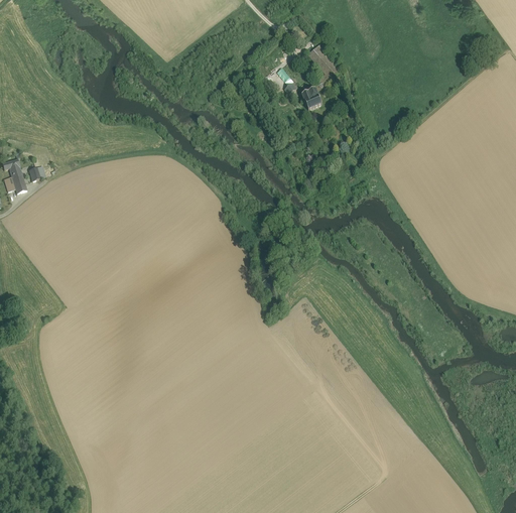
[(343,71),(319,45),(309,54),(326,73),(313,84),(319,91),(343,71)]
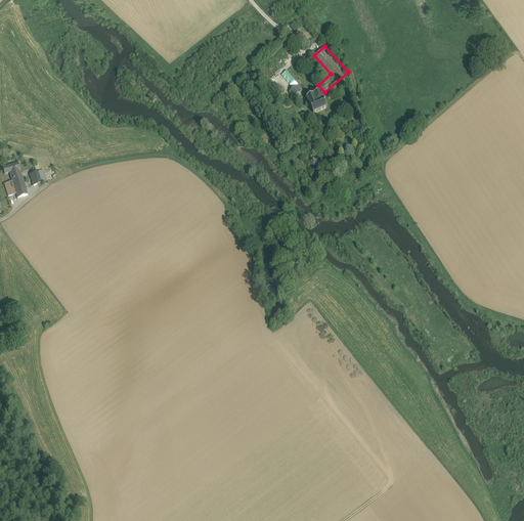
[(297,84),(286,70),(281,73),(294,87),(297,84)]
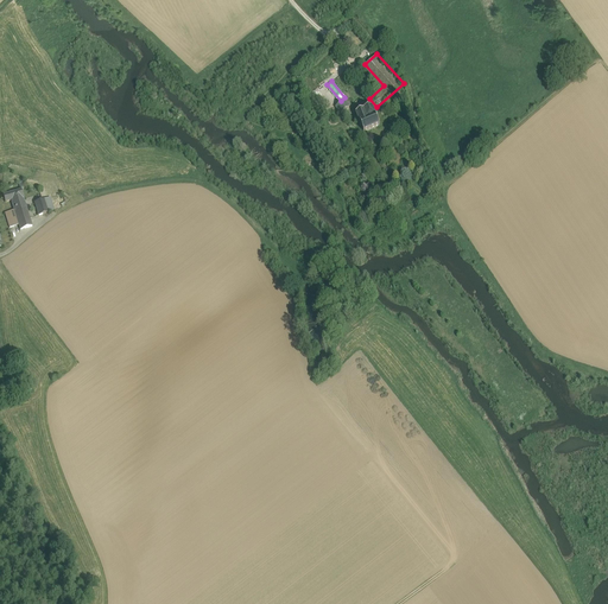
[(341,101),(336,105),(341,112),(350,103),(344,97),(341,101)]
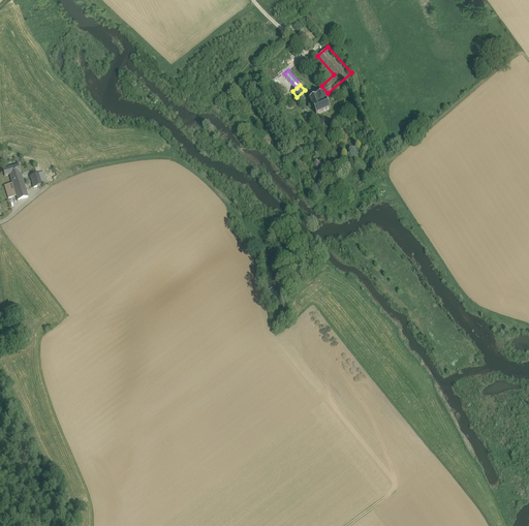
[(323,92),(316,94),(317,95),(310,97),(317,113),(331,107),(323,92)]
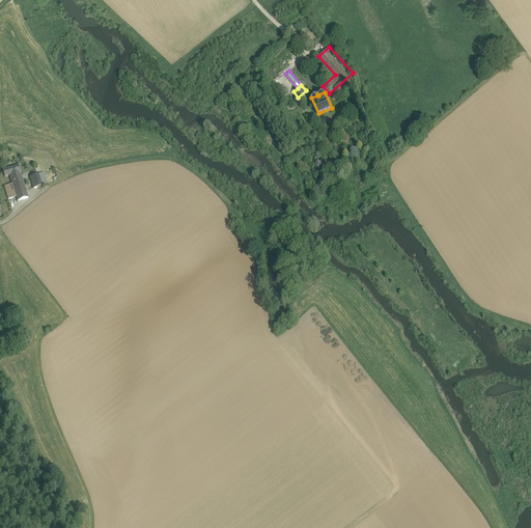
[(19,164),(3,168),(4,174),(9,172),(11,178),(22,175),(21,172),(19,164)]
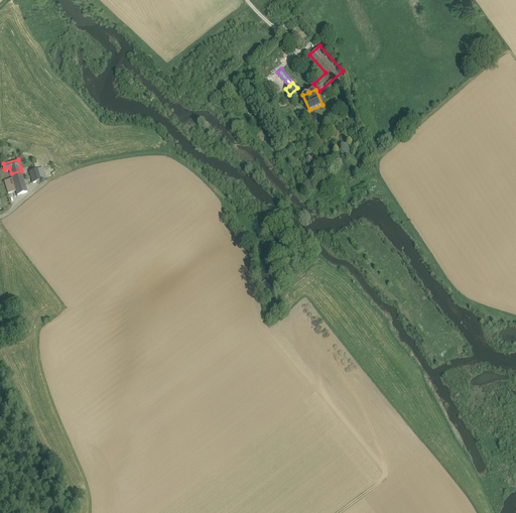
[(37,166),(29,169),(32,180),(41,177),(40,174),(37,166)]
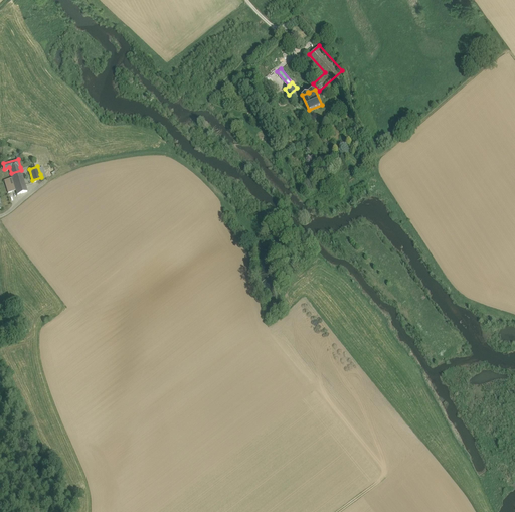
[(21,170),(11,173),(12,175),(16,188),(17,192),(27,189),(21,170)]
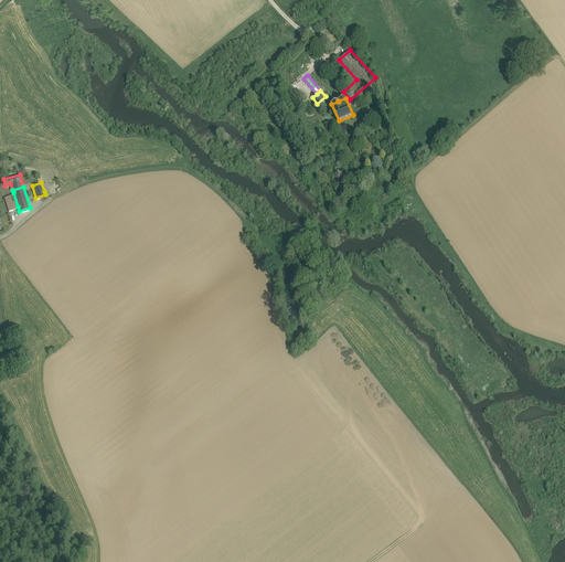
[(13,192),(4,195),(9,209),(18,207),(13,192)]
